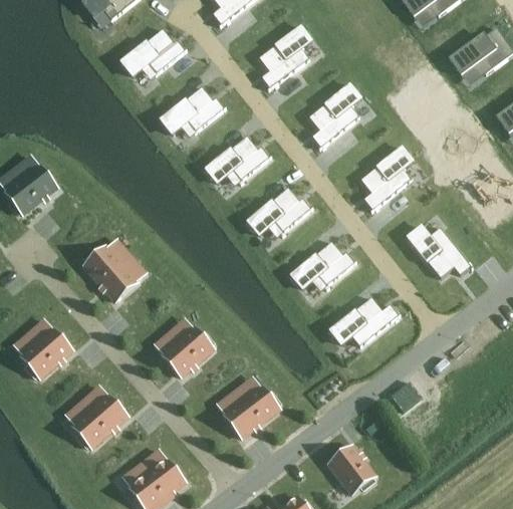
[(83,0),(82,1),(93,16),(102,9),(110,19),(134,0),(83,0)]
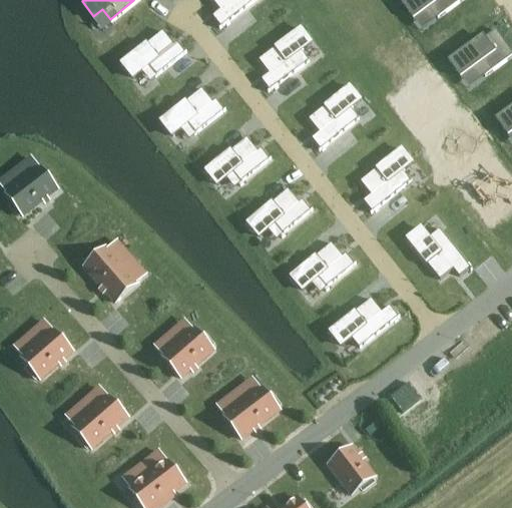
[(218,0),(222,5),(215,11),(223,21),(221,23),(222,24),(251,0),(218,0)]
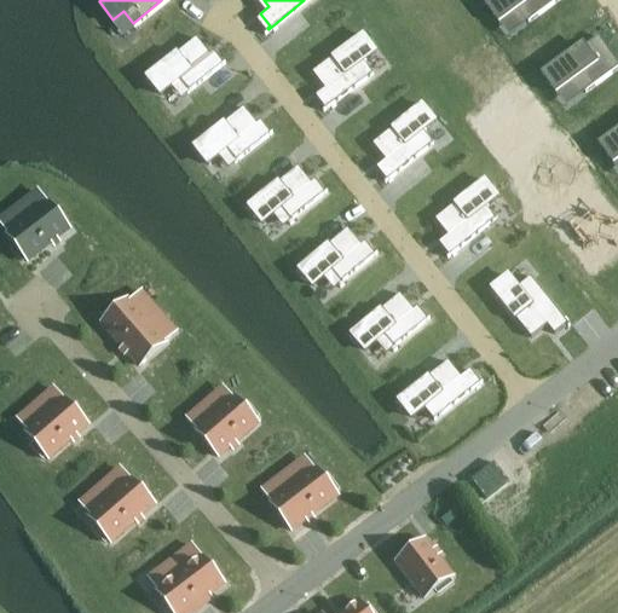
[(484,0),(500,21),(519,7),(529,19),(554,0),(484,0)]
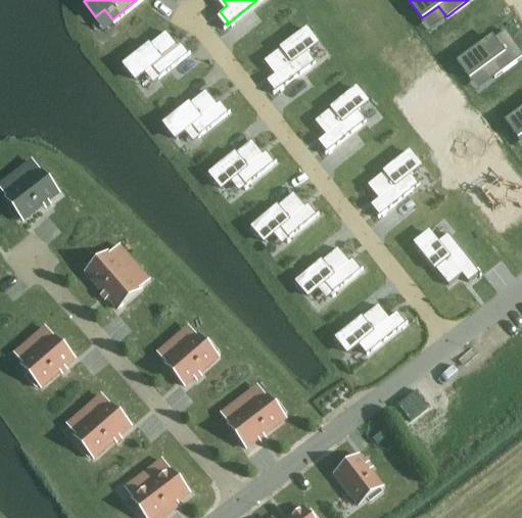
[(283,42),(282,41),(281,41),(282,43),(267,55),(277,68),(270,75),(278,85),(276,86),(277,87),(318,54),(317,53),(316,55),(307,45),(320,35),(309,21),(283,42)]
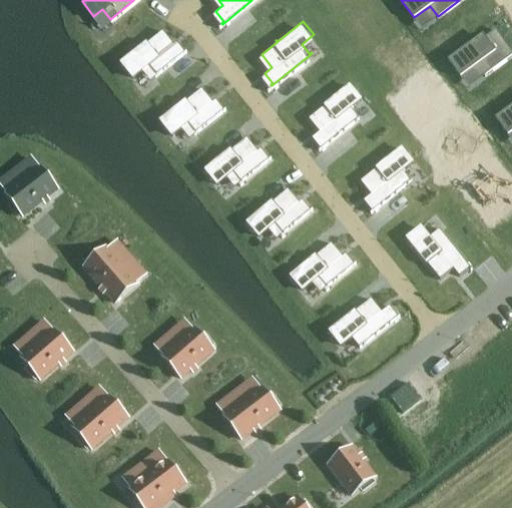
[(131,74),(140,67),(147,62),(154,71),(153,72),(154,73),(155,72),(185,48),(185,47),(183,49),(175,39),(172,42),(161,28),(120,60),(131,74)]
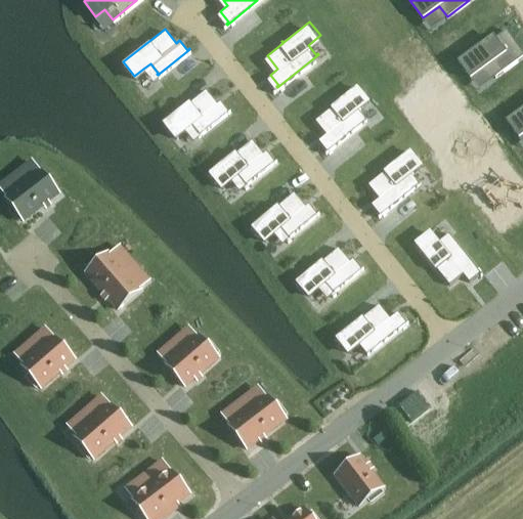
[(489,36),(458,59),(471,77),(487,66),(495,76),(522,55),(522,50),(507,29),(492,40),(489,36)]
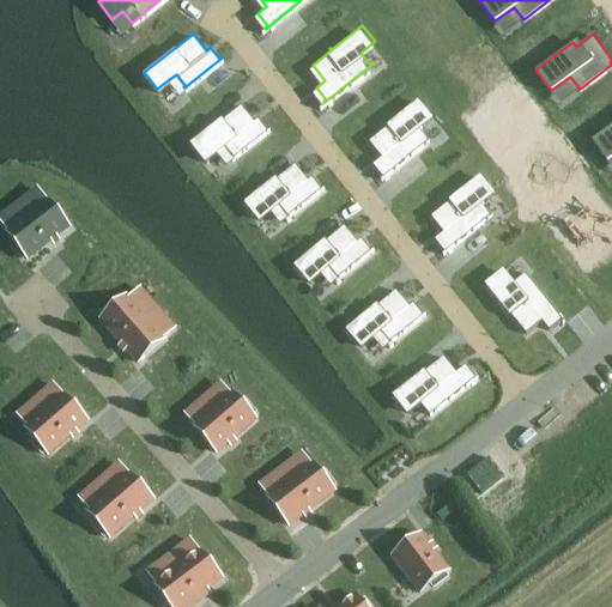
[(389,123),(388,122),(387,123),(388,125),(370,139),(383,155),(374,162),(383,174),(382,176),(382,177),(430,139),(430,138),(428,139),(418,127),(432,116),(419,99),(389,123)]
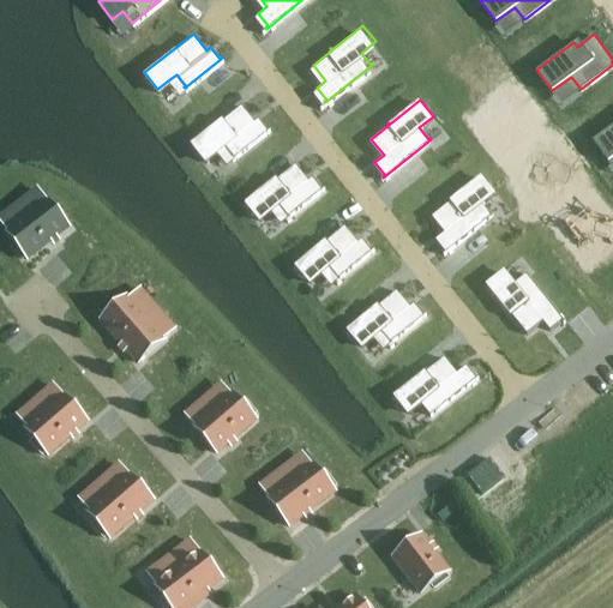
[(204,158),(215,150),(223,144),(232,155),(230,156),(232,157),(233,156),(269,127),(269,126),(266,128),(257,116),(253,119),(240,102),(191,142),(204,158)]
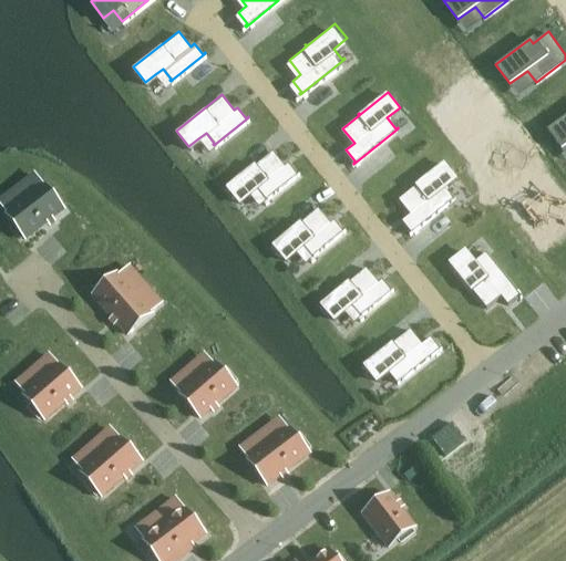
[(565,115),(548,128),(563,147),(565,144),(565,115)]
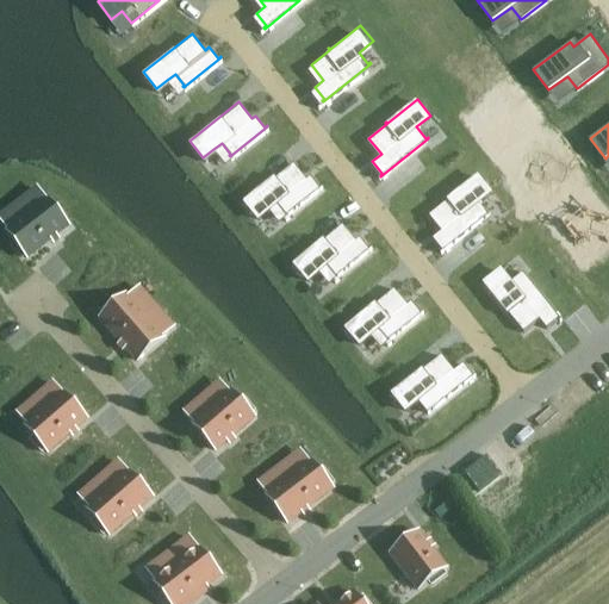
[(447,197),(446,195),(445,195),(446,198),(428,212),(440,228),(432,235),(441,247),(439,248),(440,249),(488,211),(486,210),(484,212),(474,200),(489,188),(477,173),(447,197)]
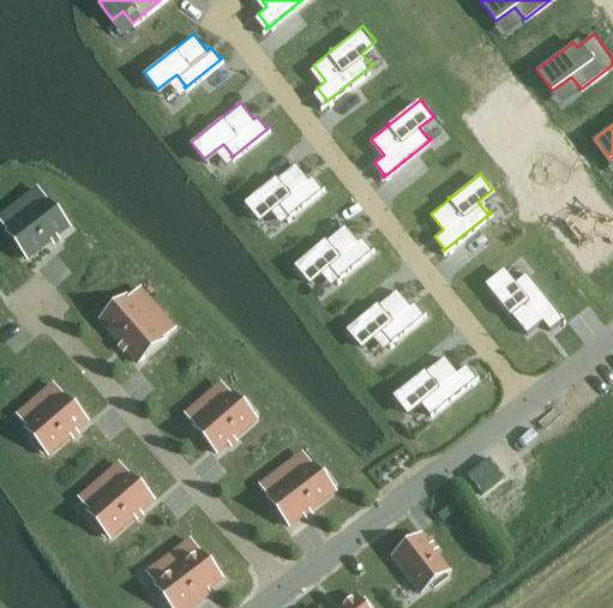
[(306,184),(257,221),(272,240),(288,227),(299,238),(334,211),(323,198),(319,202),(306,184)]
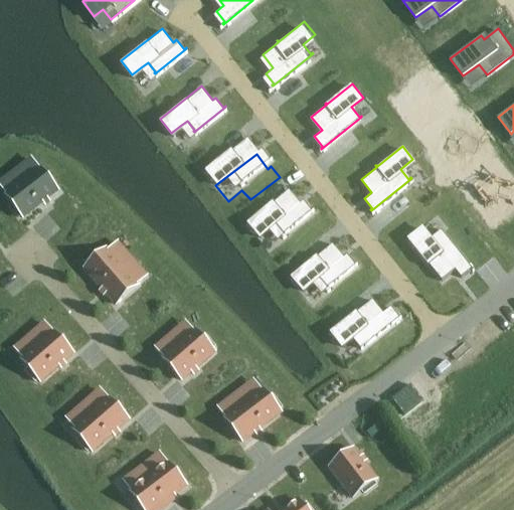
[(20,211),(22,214),(56,188),(38,164),(36,165),(29,156),(15,166),(22,176),(4,190),(11,199),(8,201),(17,213),(20,211)]
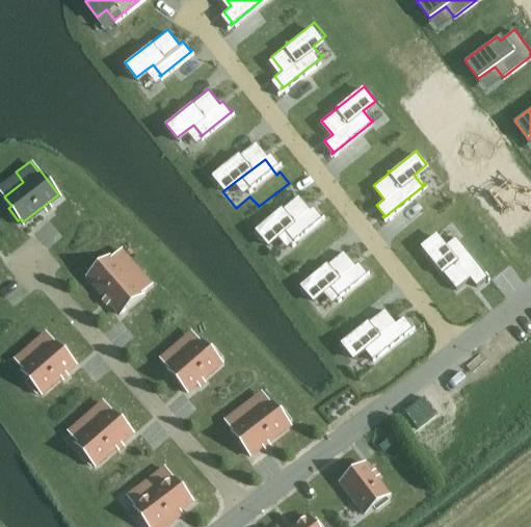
[(306,209),(263,242),(274,257),(293,243),(299,252),(328,231),(321,220),(317,224),(306,209)]
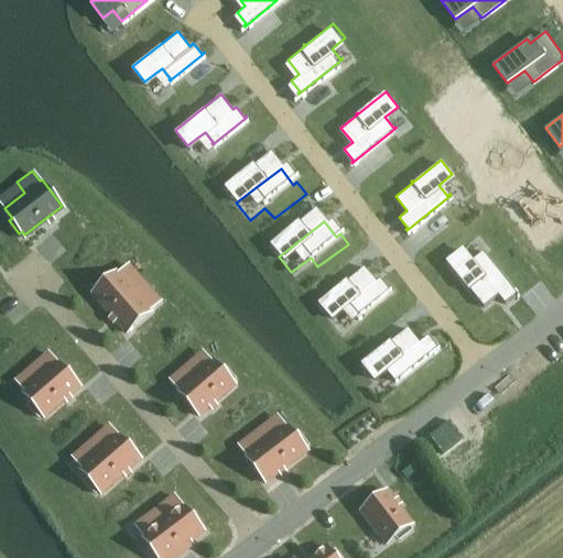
[(466,284),(465,285),(466,286),(467,285),(480,302),(495,291),(501,298),(512,290),(515,292),(516,291),(480,247),(479,248),(480,250),(469,258),(459,244),(444,256),(466,284)]
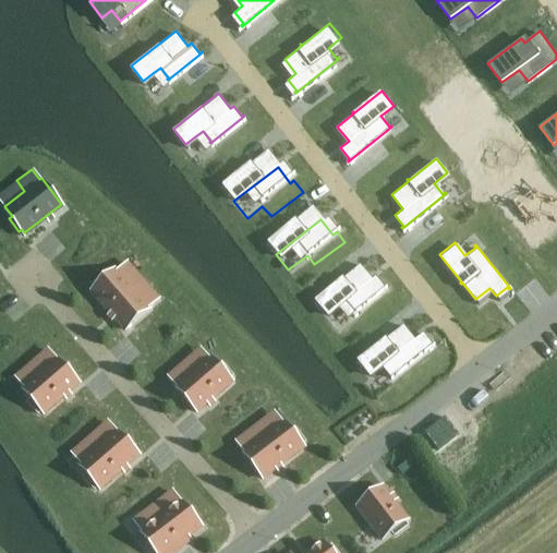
[(91,287),(124,326),(149,305),(114,266),(106,274),(103,272),(91,281),(94,285),(91,287)]
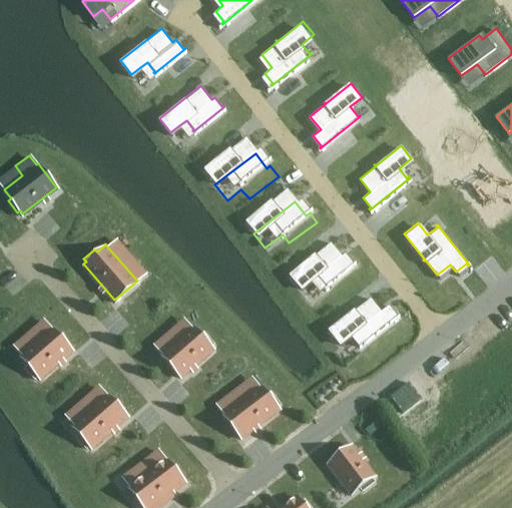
[(334,251),(293,282),(304,294),(320,283),(327,293),(357,271),(349,261),(345,265),(334,251)]
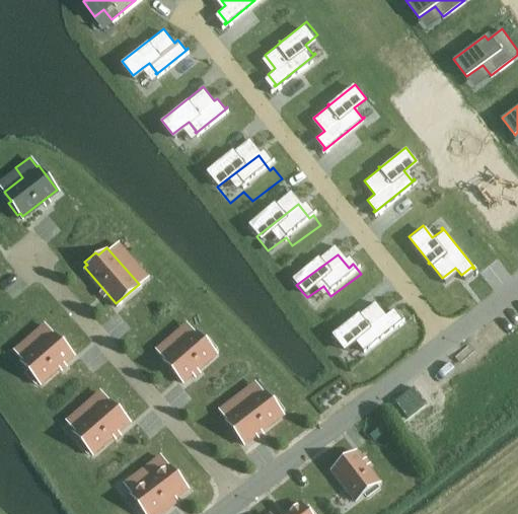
[(357,311),(356,311),(357,313),(331,334),(343,347),(355,338),(363,347),(361,349),(362,350),(402,317),(401,316),(400,317),(392,307),(384,313),(374,300),(358,312),(357,311)]
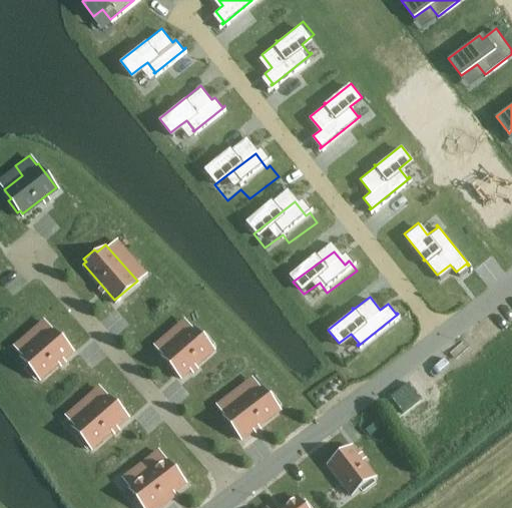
[(20,354),(27,363),(24,365),(34,376),(37,374),(39,377),(71,349),(52,326),(51,328),(43,318),(29,330),(37,339),(20,354)]
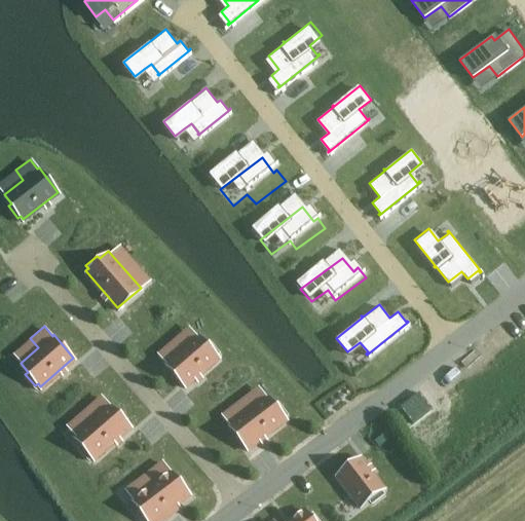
[(198,333),(180,348),(172,339),(158,351),(166,361),(164,362),(185,385),(218,357),(216,354),(218,350),(209,339),(205,342),(198,333)]
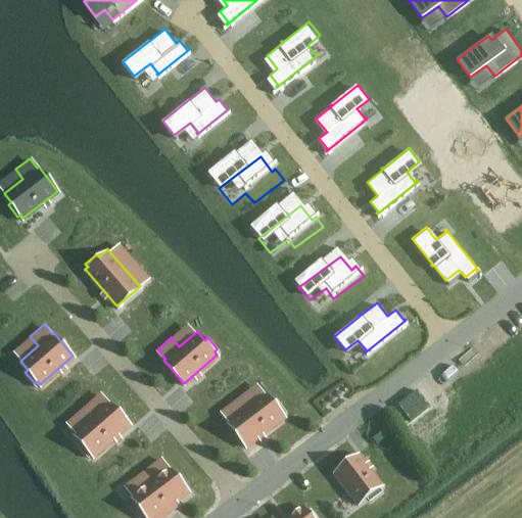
[(282,413),(285,410),(276,398),(273,401),(266,391),(246,406),(239,396),(221,410),(228,420),(227,421),(245,445),(284,416),(282,413)]
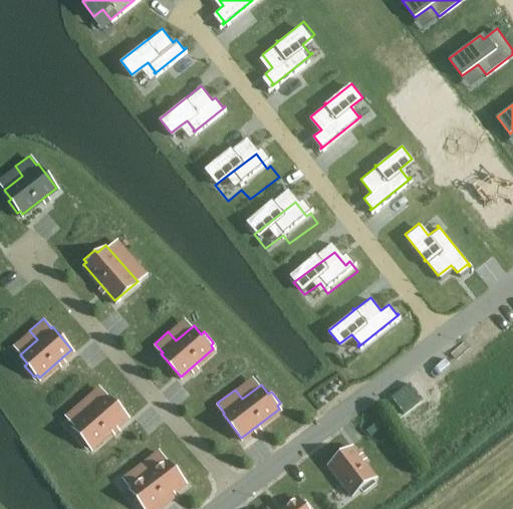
[(88,444),(91,447),(127,416),(107,394),(106,395),(98,386),(82,399),(90,408),(71,425),(79,433),(76,436),(85,447),(88,444)]
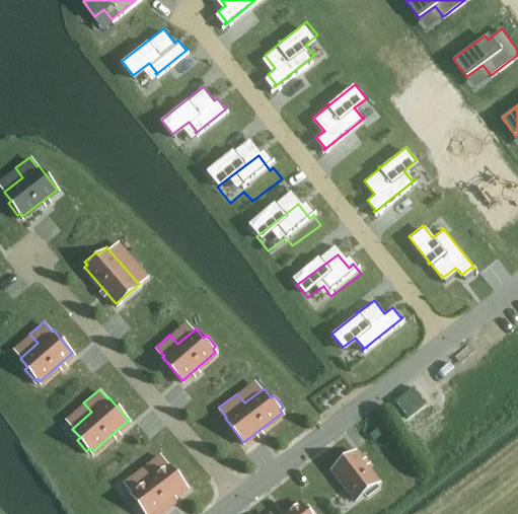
[(355,449),(331,467),(355,498),(364,491),(366,494),(378,485),(375,482),(378,480),(355,449)]
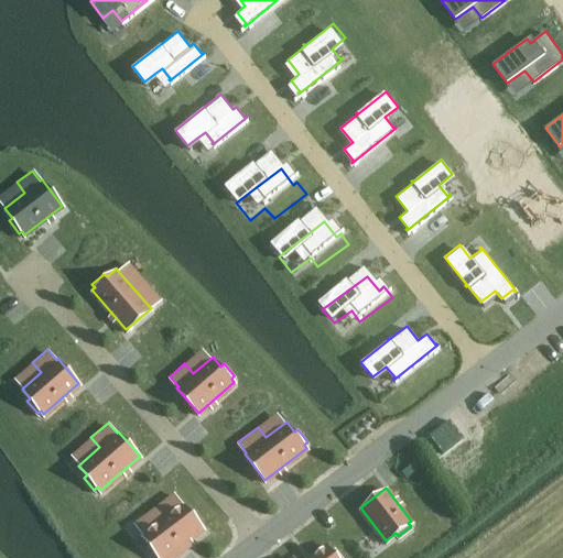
[(203,528),(183,502),(181,503),(173,492),(148,512),(155,522),(141,534),(160,557),(169,557),(185,546),(183,543),(203,528)]
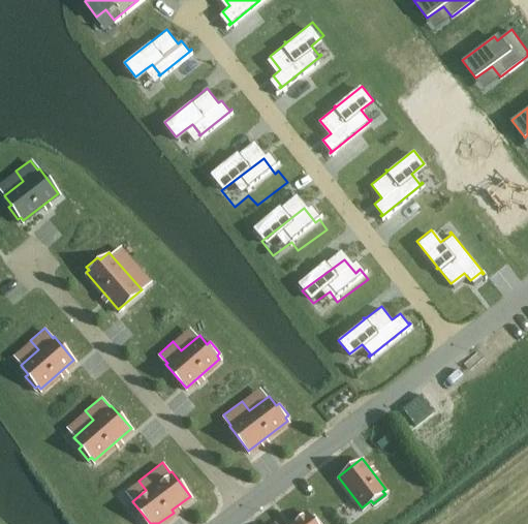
[(306,510),(286,523),(320,523),(313,514),(310,516),(306,510)]
